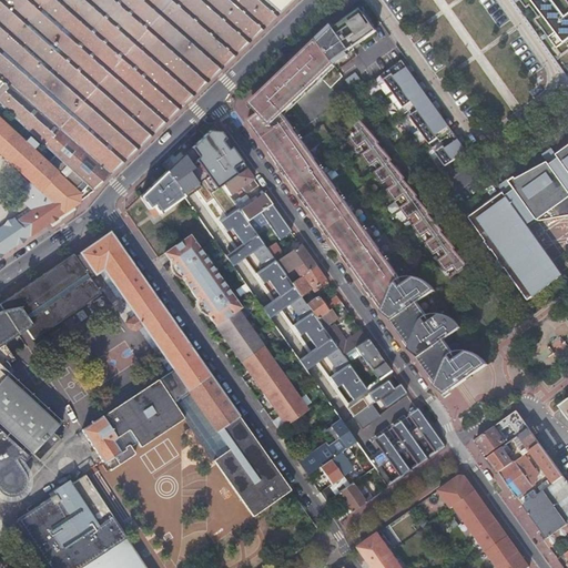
[(204,85),(293,0),(0,0),(0,105),(54,155),(83,181),(93,191),(204,85)]
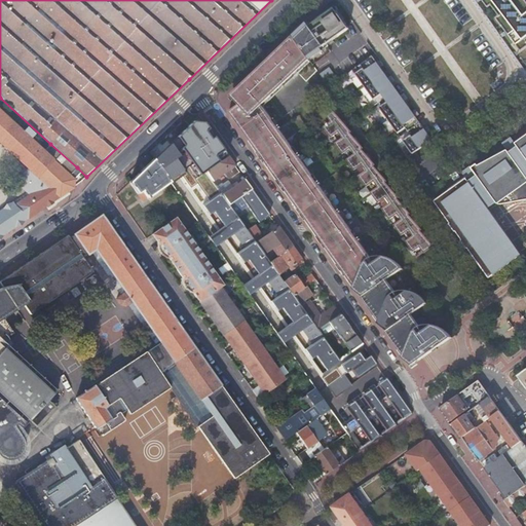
[(525,0),(483,0),(488,7),(491,4),(499,15),(496,17),(522,50),(525,46),(525,0)]
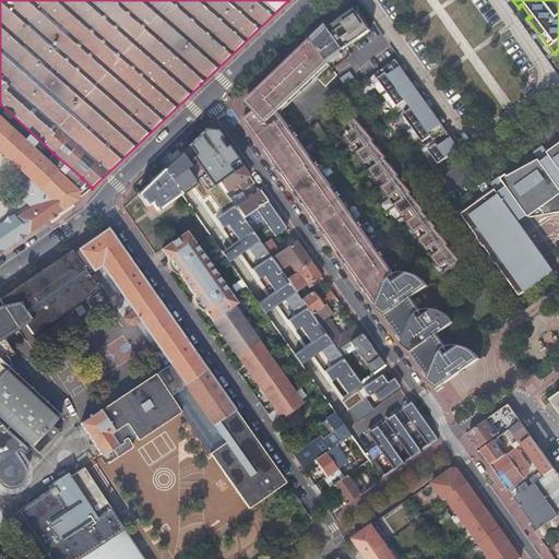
[(318,46),(332,64),(345,55),(345,54),(343,50),(348,46),(349,48),(356,43),(370,33),(360,19),(364,18),(357,9),(331,27),(329,24),(313,39),(314,40),(318,46)]
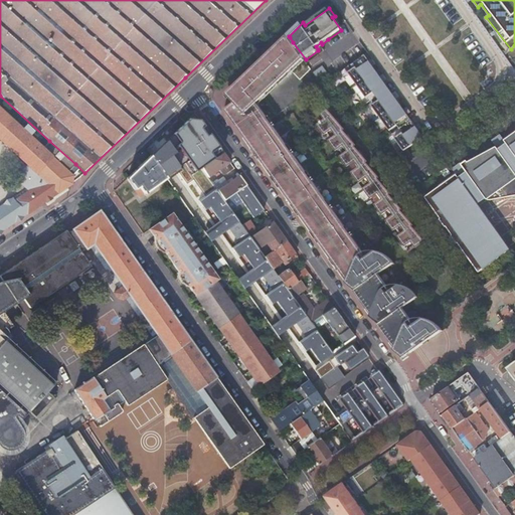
[(290,74),(306,59),(305,58),(293,42),(290,37),(289,36),(259,64),(261,67),(262,66),(264,69),(269,73),(273,70),(277,75),(274,78),(279,84),(290,74)]
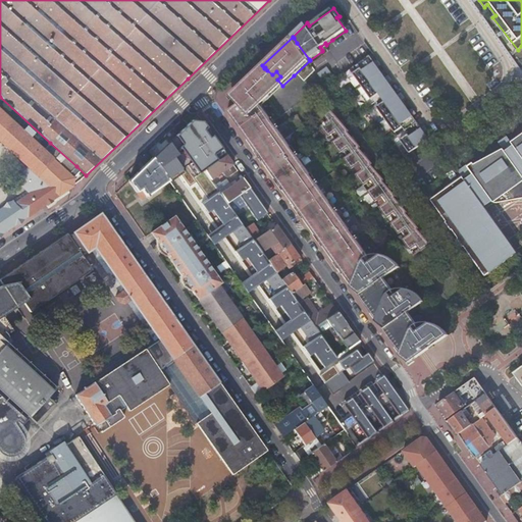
[(325,43),(320,47),(322,50),(334,42),(332,40),(326,45),(325,43)]
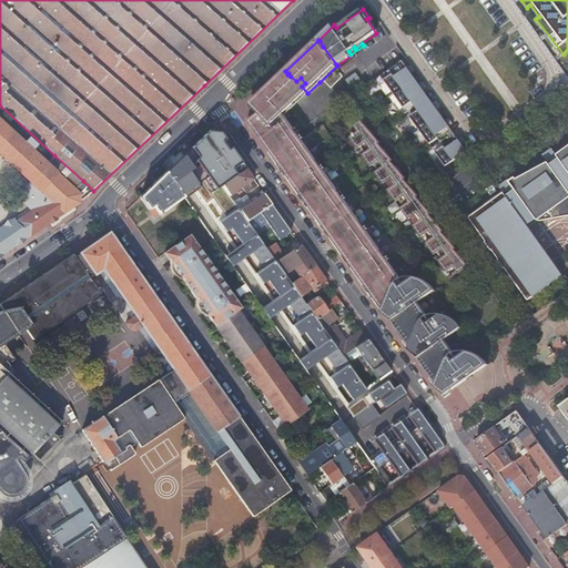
[(287,114),(288,115),(300,105),(338,68),(337,66),(320,82),(307,93),(298,103),(287,114)]
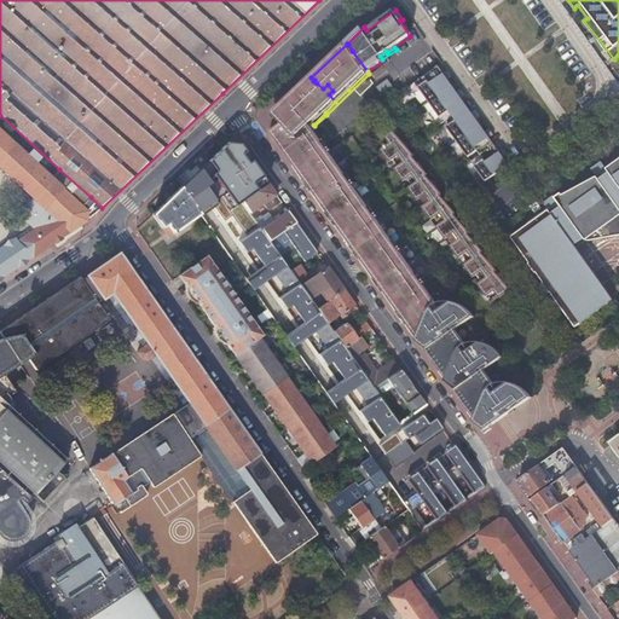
[(432,71),(412,86),(416,91),(412,93),(434,123),(444,117),(450,126),(441,133),(463,163),(472,156),(478,166),(469,172),(480,187),(503,171),(432,71)]
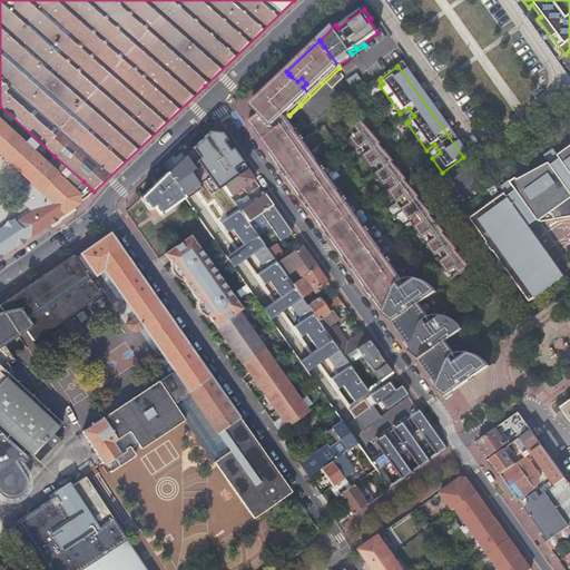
[(281,105),(288,115),(300,104),(308,94),(303,87),(306,84),(302,78),(297,81),(292,77),(290,74),(288,75),(286,71),(281,77),(253,104),(253,105),(257,108),(256,108),(257,111),(259,115),(262,114),(272,107),(273,109),(281,105)]
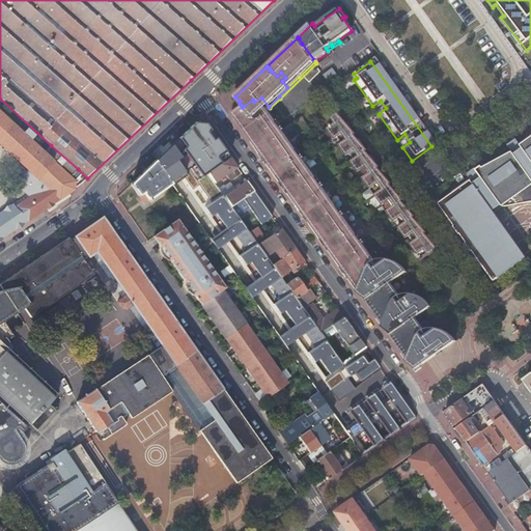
[(333,67),(324,74),(329,82),(339,76),(333,67)]
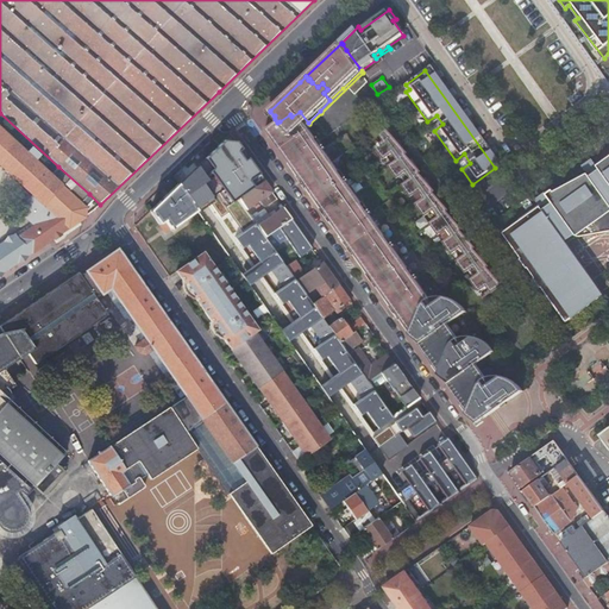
[(359,252),(362,256),(378,244),(381,243),(389,237),(372,213),(366,205),(349,181),(344,173),(333,157),(326,149),(320,139),(309,124),(308,123),(300,112),(292,117),(290,114),(280,121),(277,123),(270,127),(269,126),(268,127),(275,137),(276,136),(277,138),(278,137),(284,144),(292,154),(289,155),(294,161),(299,167),(293,170),(299,177),(303,174),(306,176),(314,188),(318,194),(321,199),(316,203),(321,209),(326,206),(337,220),(340,226),(345,231),(339,236),(344,243),(350,238),(359,252)]
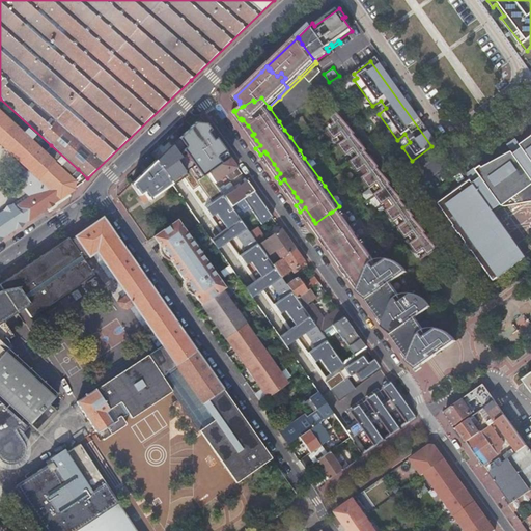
[(25,216),(29,220),(75,189),(75,179),(72,176),(78,169),(51,145),(45,152),(0,111),(0,143),(46,186),(16,206),(25,216)]
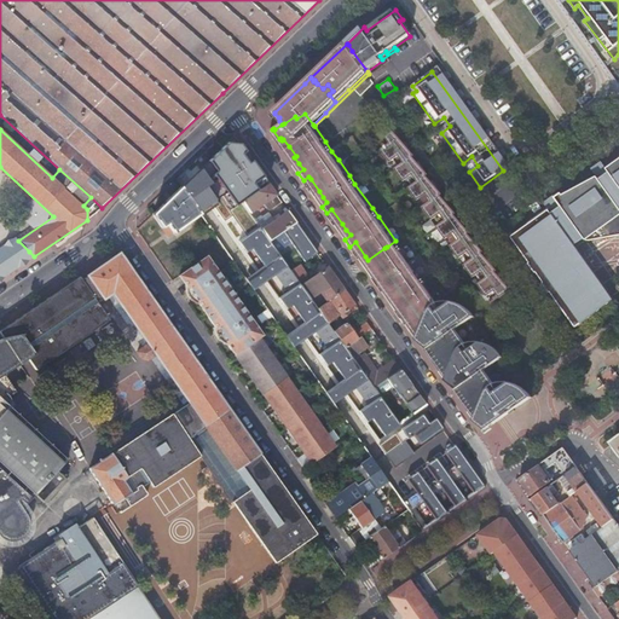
[(414,154),(401,140),(398,136),(389,142),(395,149),(386,155),(389,161),(394,158),(399,165),(404,162),(409,168),(399,174),(404,180),(408,178),(414,184),(418,181),(422,187),(414,195),(417,201),(422,197),(427,204),(432,201),(437,208),(428,214),(431,219),(435,217),(440,224),(445,220),(450,227),(441,233),(445,239),(449,236),(455,243),(460,239),(464,247),(455,253),(460,259),(463,256),(468,262),(473,259),(478,266),(469,272),(473,278),(476,275),(481,282),(478,284),(490,301),(497,296),(499,299),(510,290),(499,278),(495,273),(497,271),(486,259),(481,253),(484,252),(473,239),(467,233),(469,232),(458,220),(453,214),(456,213),(445,201),(440,195),(441,194),(429,179),(426,175),(428,174),(416,160),(412,156),(414,154)]
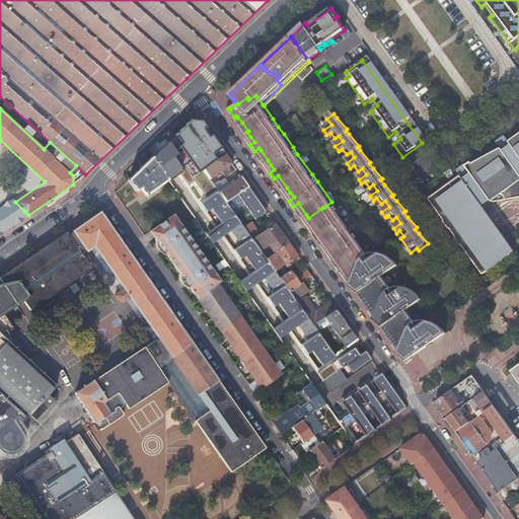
[(245,133),(246,132),(248,131),(242,123),(237,117),(236,118),(235,118),(245,133)]
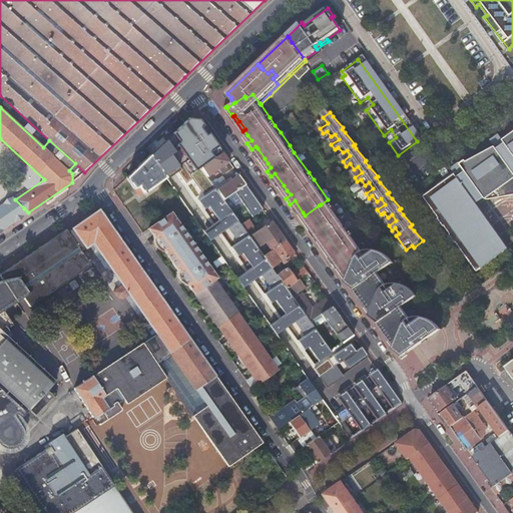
[(335,115),(333,116),(343,127),(335,115)]
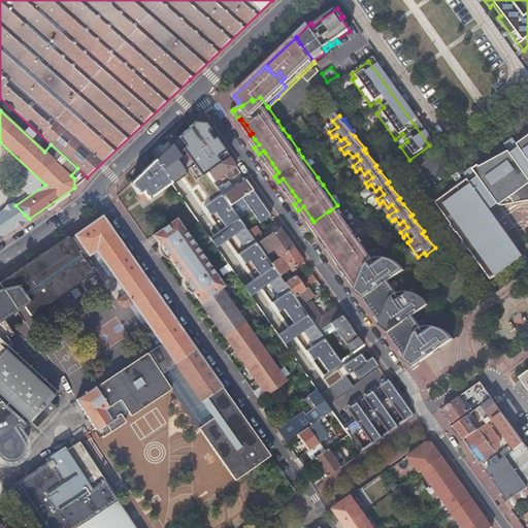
[(290,137),(295,135),(291,123),(286,125),(290,137)]
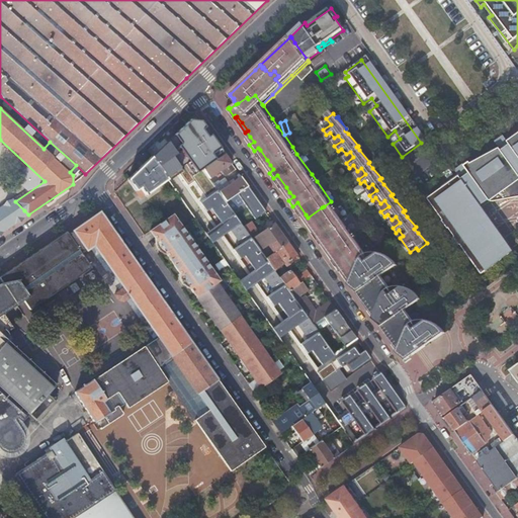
[(458,174),(427,197),(478,267),(509,245),(508,242),(506,243),(493,225),(494,225),(494,224),(487,228),(471,207),(479,202),(487,196),(489,197),(491,198),(517,191),(517,131),(507,140),(508,142),(500,148),(499,146),(469,162),(468,160),(463,164),(468,171),(460,177),(458,174)]
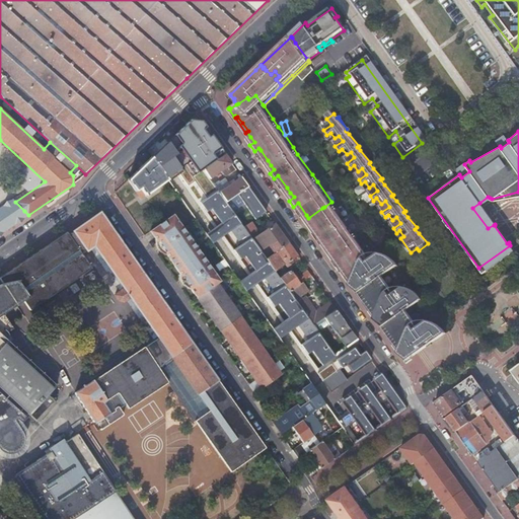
[(350,133),(349,134),(359,146),(350,133)]
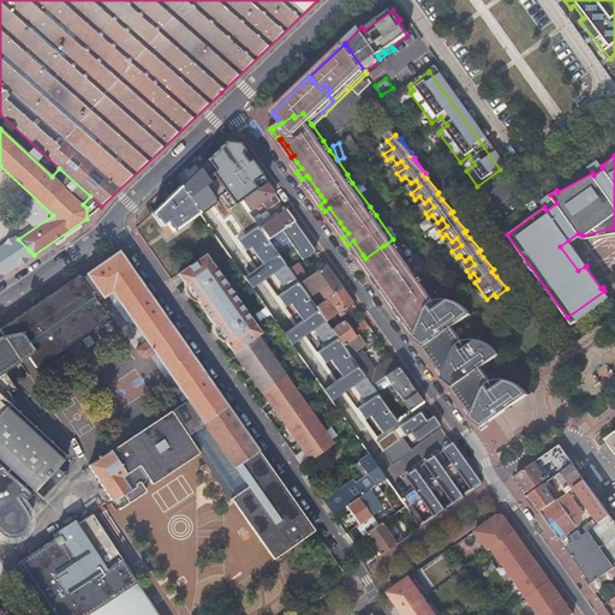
[(592,173),(593,175),(603,168),(602,166),(597,159),(586,166),(592,173)]
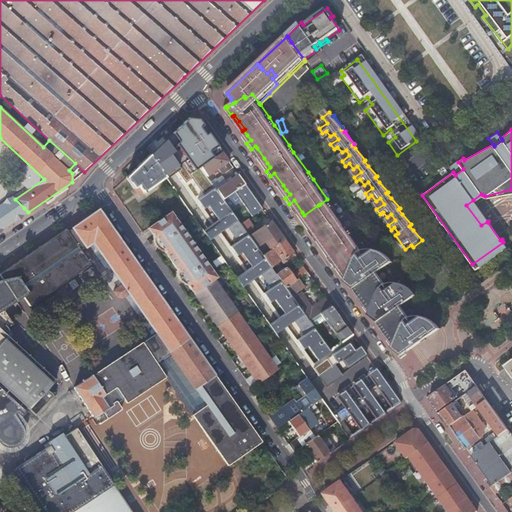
[(243,138),(246,143),(251,140),(247,135),(243,138)]
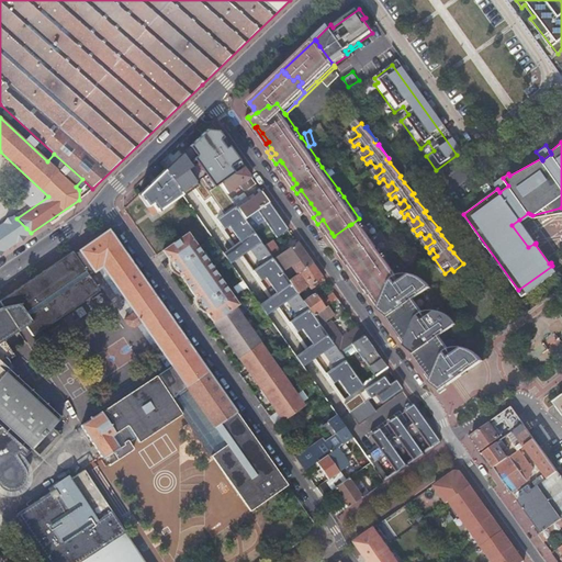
[(284,177),(290,173),(282,163),(280,160),(276,164),(277,167),(284,177)]
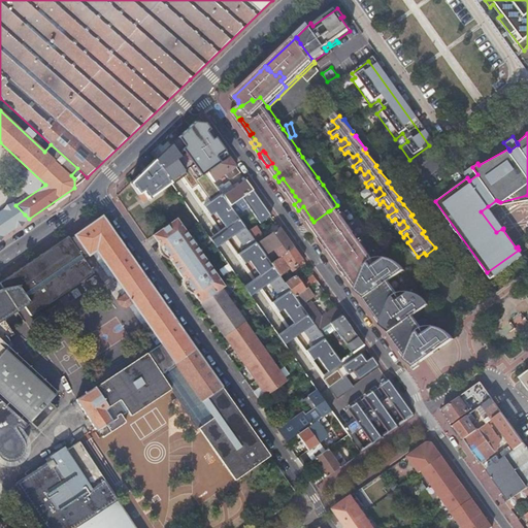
[(367,152),(366,153),(376,165),(367,152)]
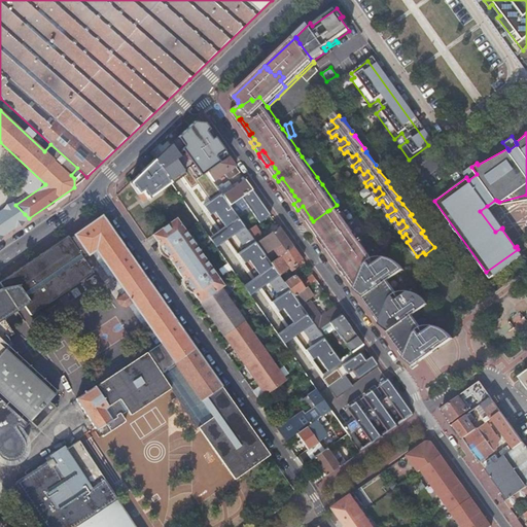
[(230,178),(240,171),(229,154),(206,171),(213,180),(224,172),(230,178)]
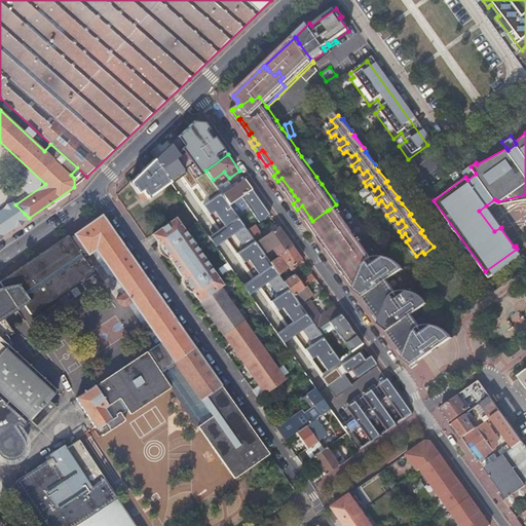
[(143,201),(171,182),(154,158),(129,182),(143,201)]
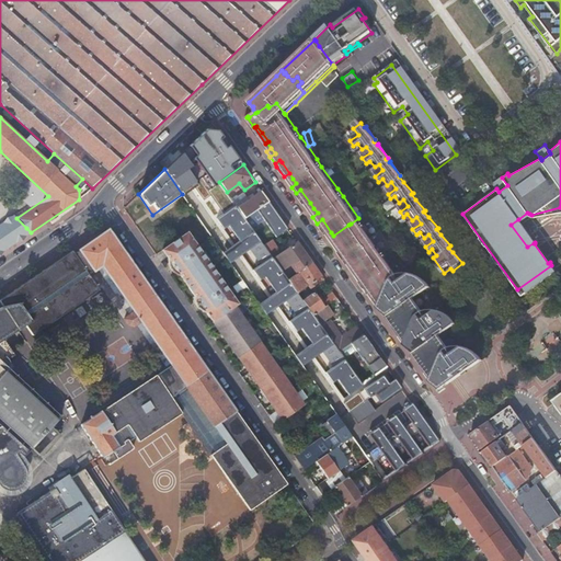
[(492,183),(496,189),(499,192),(507,185),(502,178),(501,176),(492,183)]
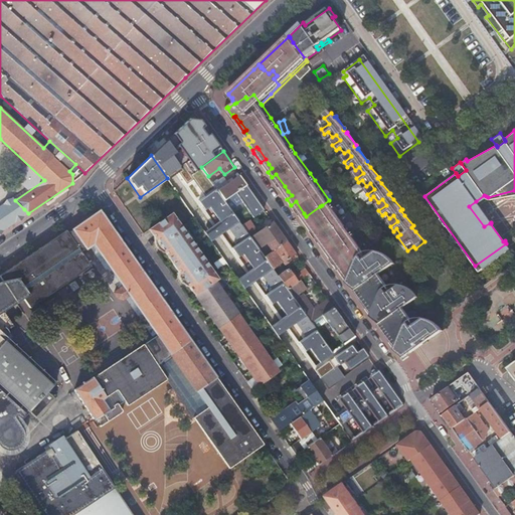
[(371,166),(370,167),(379,177),(371,166)]
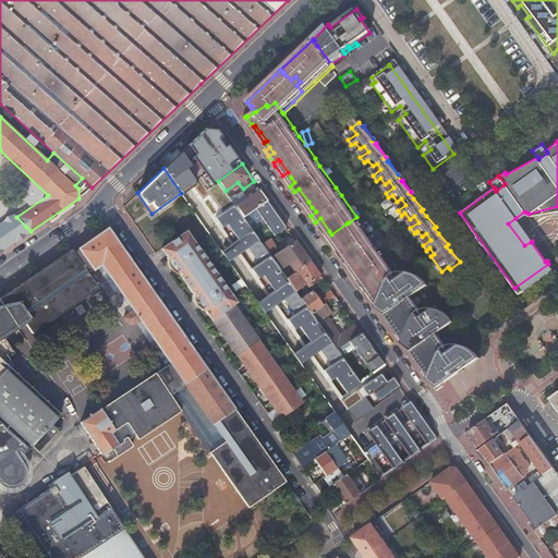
[(243,217),(267,199),(259,189),(235,206),(243,217)]
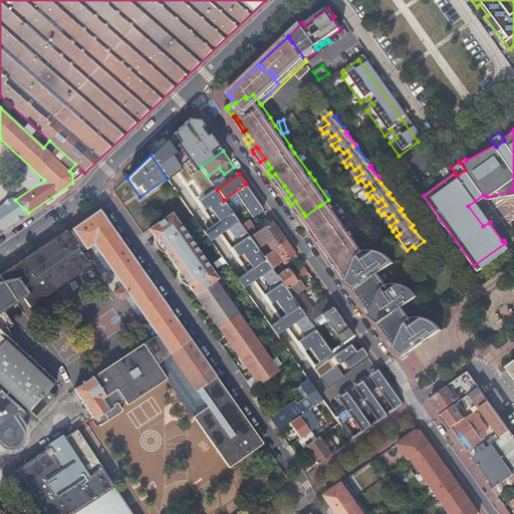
[(280,189),(284,186),(275,174),(271,177),(278,187),(280,189)]
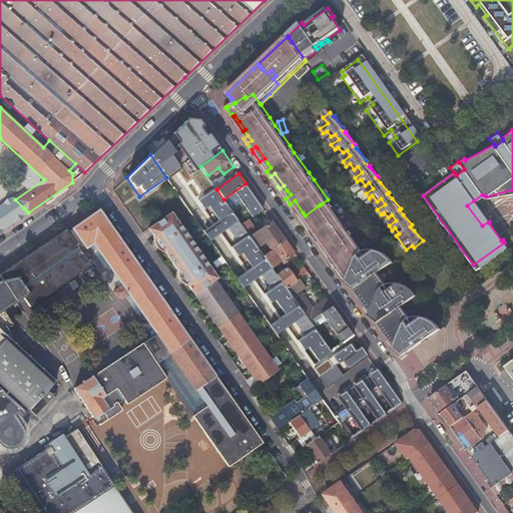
[(380,182),(389,192),(381,181),(380,182)]
